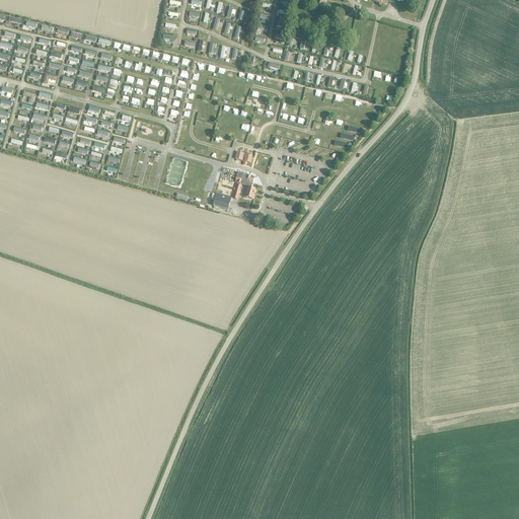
[(177,79),(184,81),(187,74),(179,72),(177,79)]
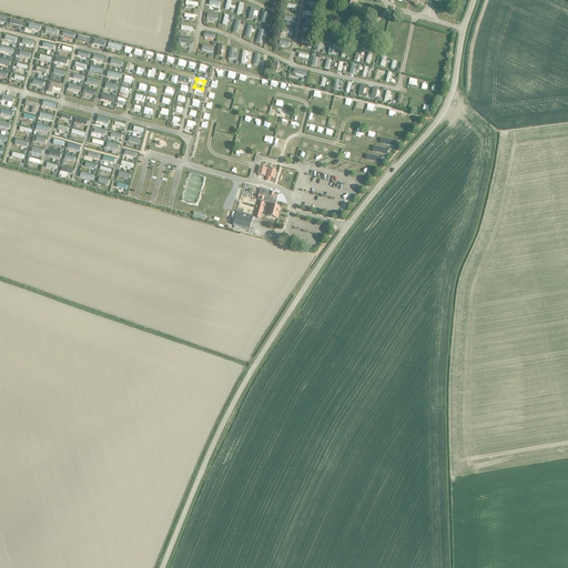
[(50,82),(47,92),(52,93),(53,88),(61,89),(62,84),(50,82)]
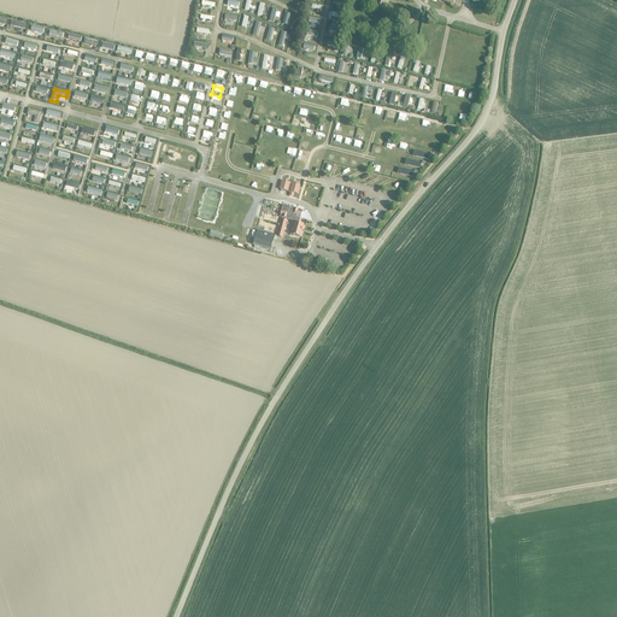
[(42,113),(28,110),(27,115),(35,117),(34,123),(39,124),(42,113)]
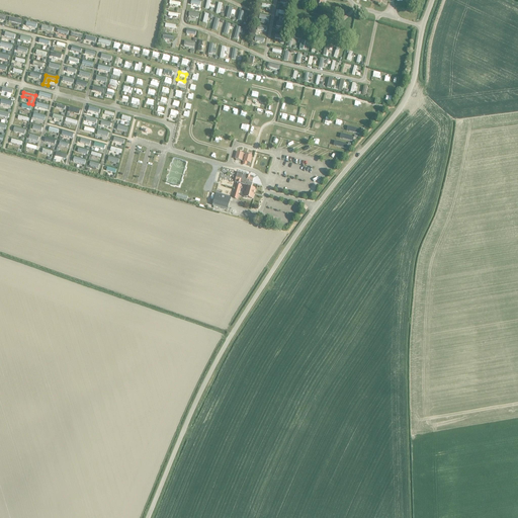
[(363,117),(359,121),(363,126),(368,121),(363,117)]
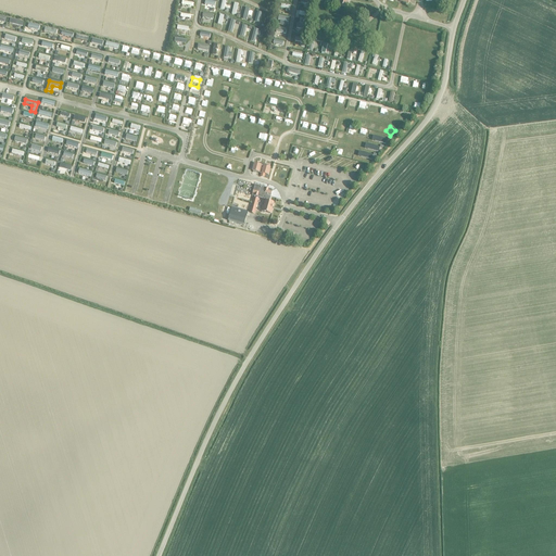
[(254,164),(252,171),(261,173),(261,177),(264,178),(265,174),(268,175),(270,168),(268,167),(268,165),(260,163),(258,165),(254,164)]
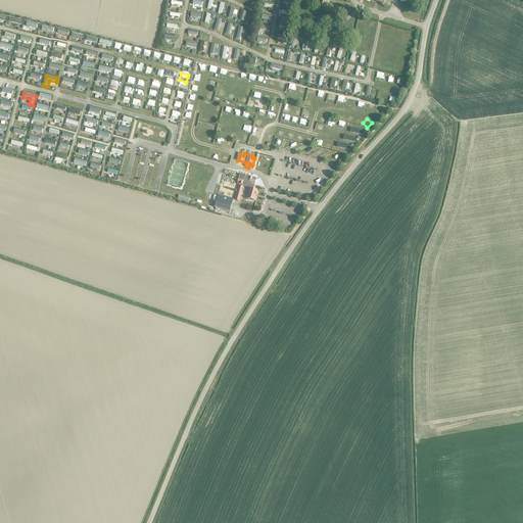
[(253,189),(254,185),(256,180),(255,179),(240,174),(237,184),(250,188),(248,194),(247,194),(245,199),(246,199),(246,200),(248,200),(248,199),(254,201),(257,191),(252,190),(253,188),(253,189)]
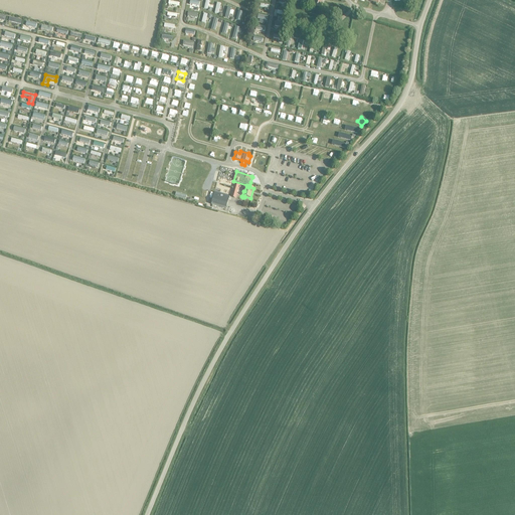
[(226,208),(229,196),(214,192),(211,204),(226,208)]
